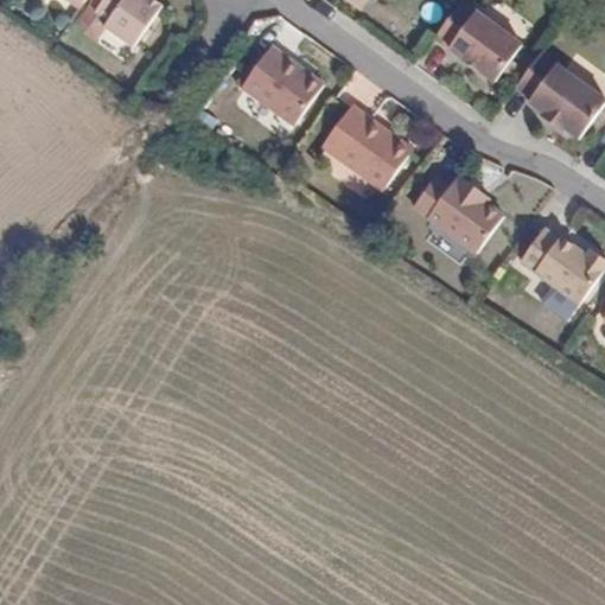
[(104,26),(131,45),(163,4),(157,0),(101,0),(94,10),(109,20),(104,26)]
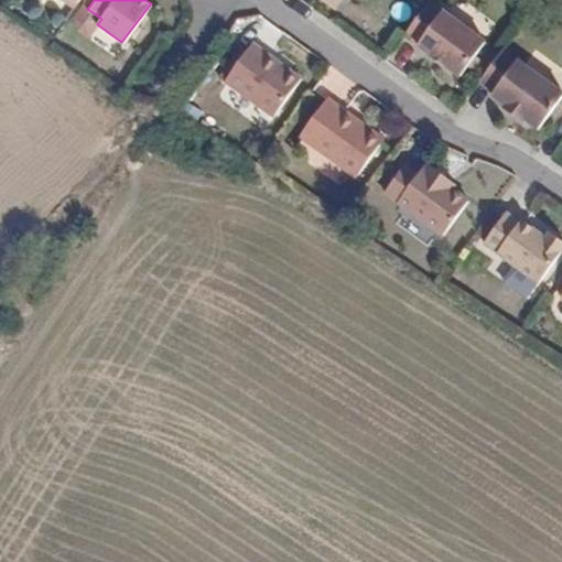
[(322,0),(333,9),(339,0),(322,0)]
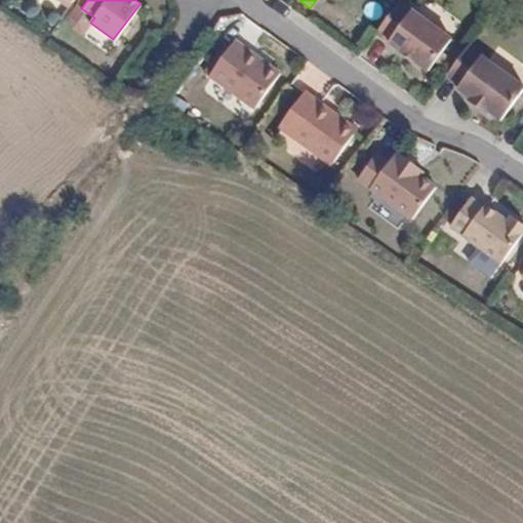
[(446,37),(397,0),(372,32),(423,70),(446,37)]
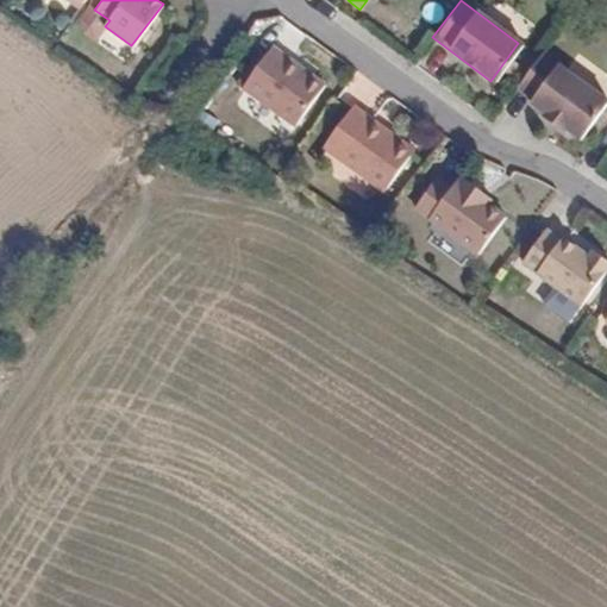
[(563,60),(545,48),(517,86),(533,98),(531,101),(546,112),(544,116),(563,130),(565,126),(580,137),(606,104),(557,67),(563,60)]
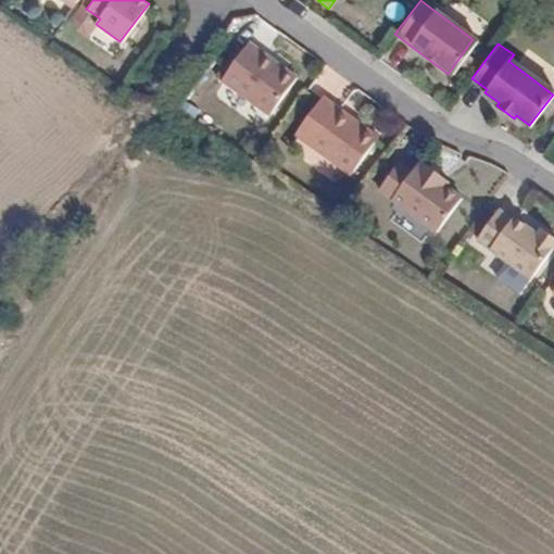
[(269,116),(297,79),(250,46),(223,83),(269,116)]
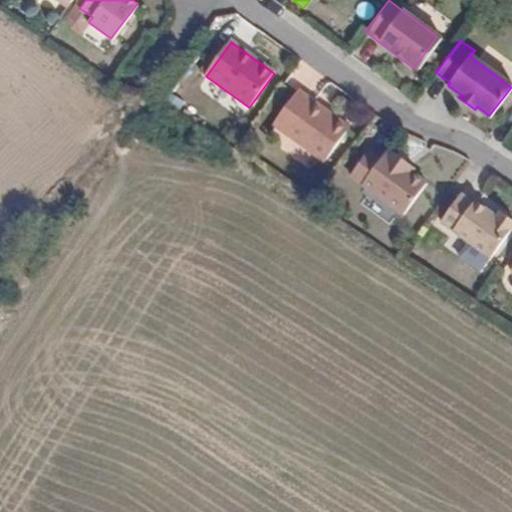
[(477,55),(511,81),(511,78),(511,62),(486,43),(477,55)]
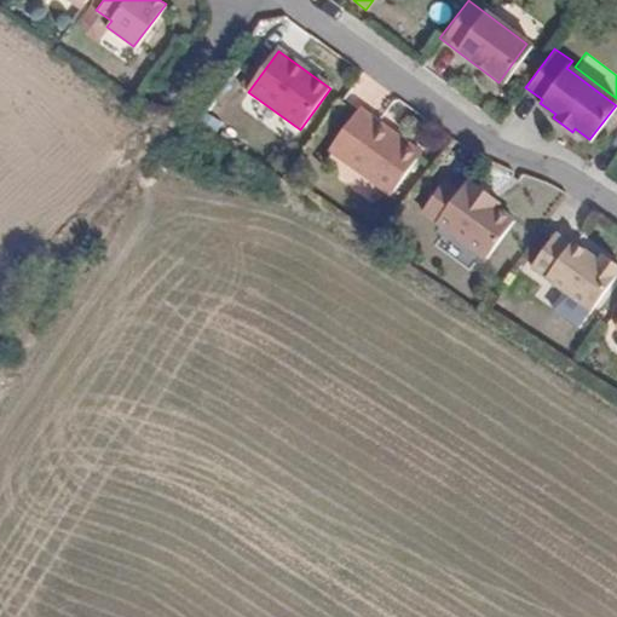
[(419,150),(359,108),(328,149),(387,194),(419,150)]
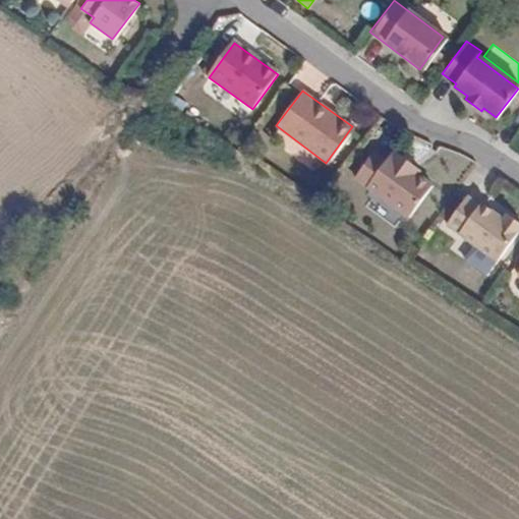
[(408,217),(431,184),(416,173),(406,166),(409,163),(396,154),(389,155),(385,161),(372,153),(354,177),(408,217)]
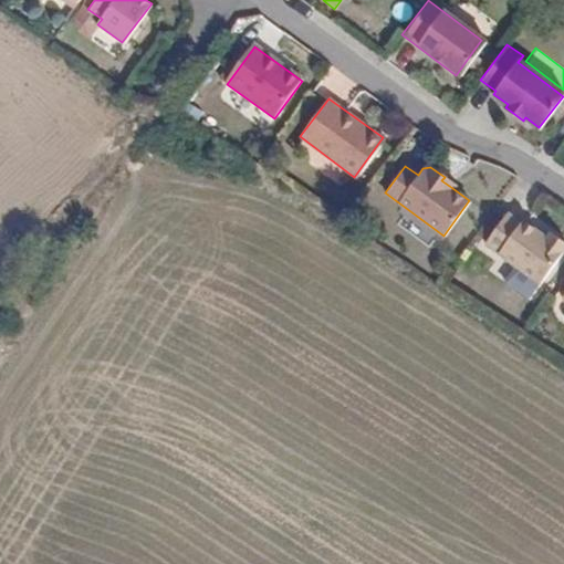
[(452,188),(455,184),(445,177),(441,180),(452,188)]
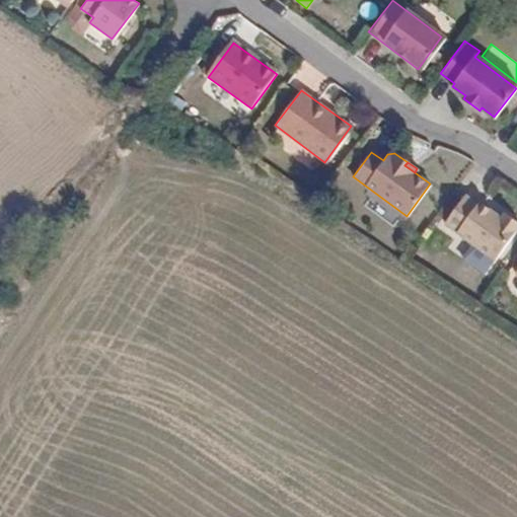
[(483,205),(470,195),(449,222),(498,257),(516,232),(516,219),(508,213),(505,218),(485,203),(483,205)]
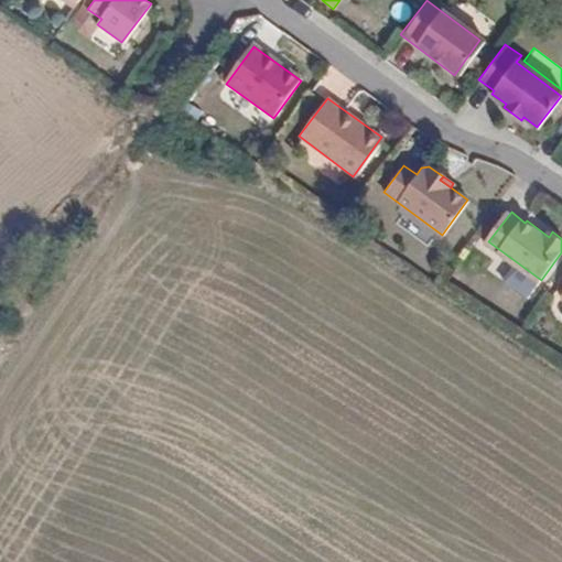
All buildings are outlined.
